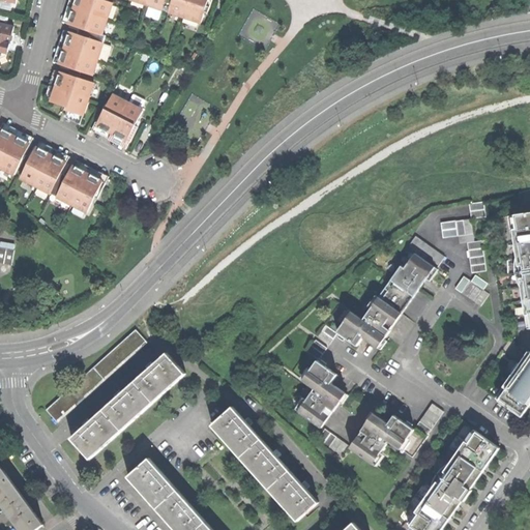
[(0,0),(0,5),(12,9),(15,3),(0,0)]
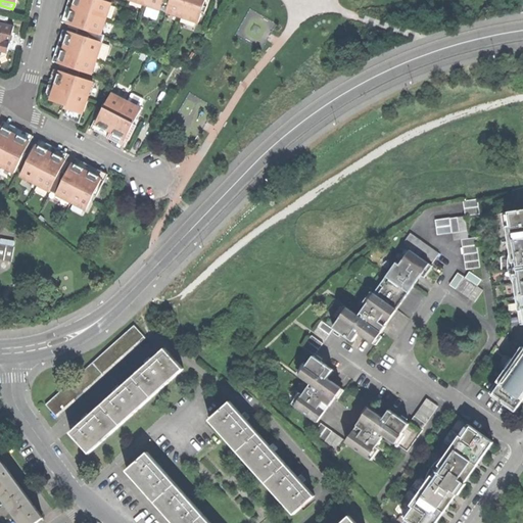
[(62,21),(68,24),(77,0),(68,0),(64,14),(62,21)]
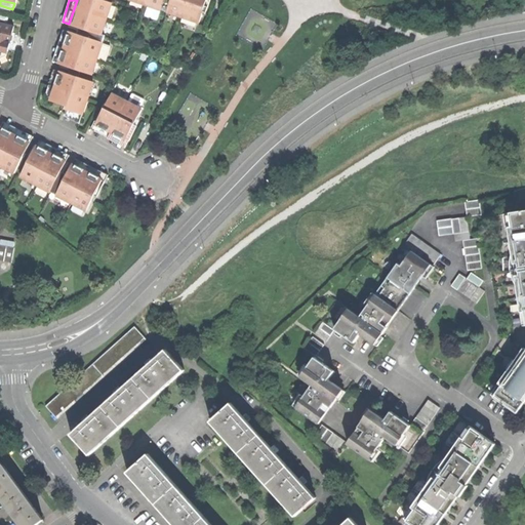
[(87,30),(102,34),(112,3),(102,0),(77,0),(69,24),(80,28),(87,30)]
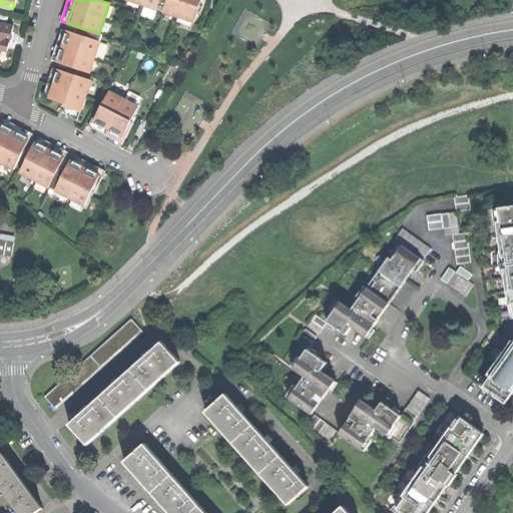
[(128,0),(157,9),(160,0),(128,0)]
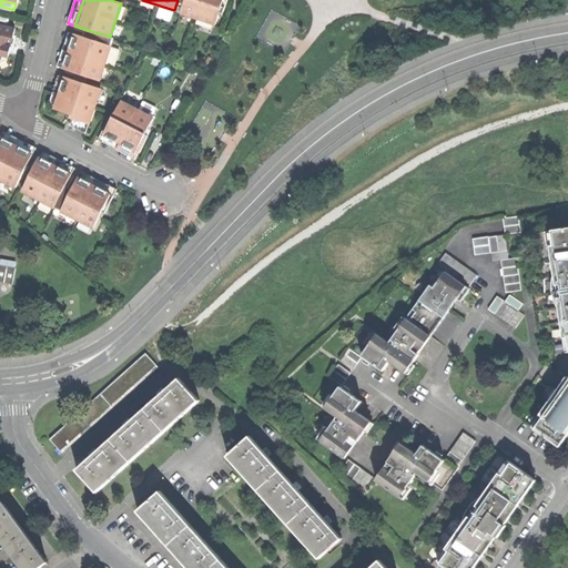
[(178,0),(174,10),(182,13),(185,0),(178,0)]
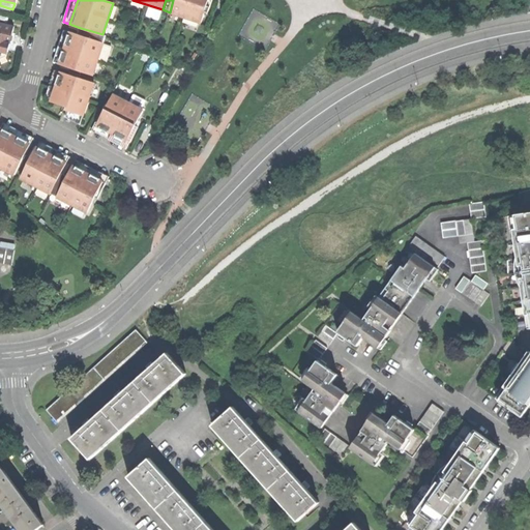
[(173,0),(170,12),(202,23),(205,13),(207,6),(210,7),(212,0),(173,0)]
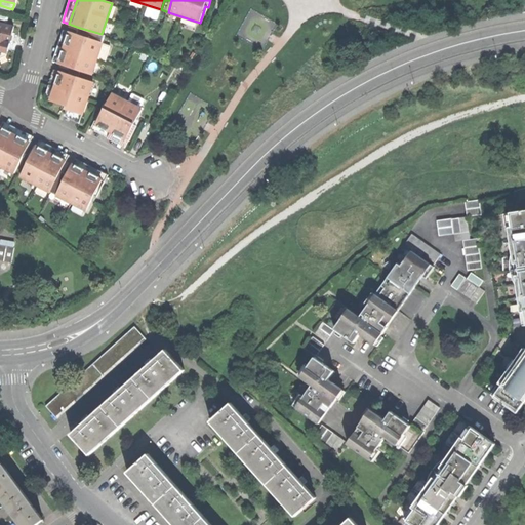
[(0,50),(8,53),(11,41),(10,39),(11,35),(12,36),(14,27),(0,23),(0,50)]
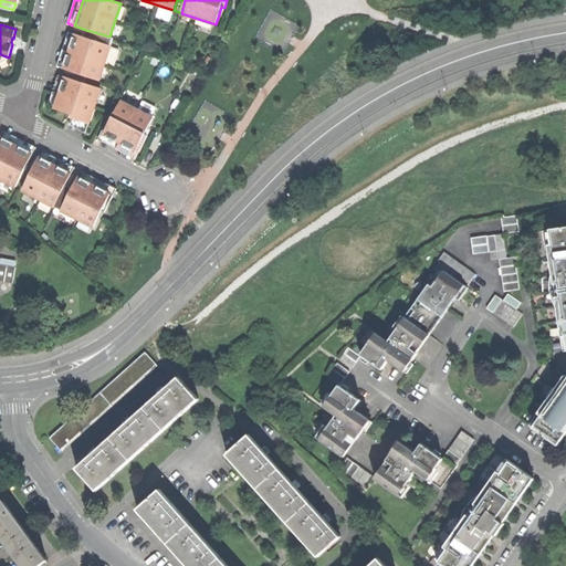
[(58,66),(64,69),(76,34),(69,32),(65,43),(62,53),(58,66)]
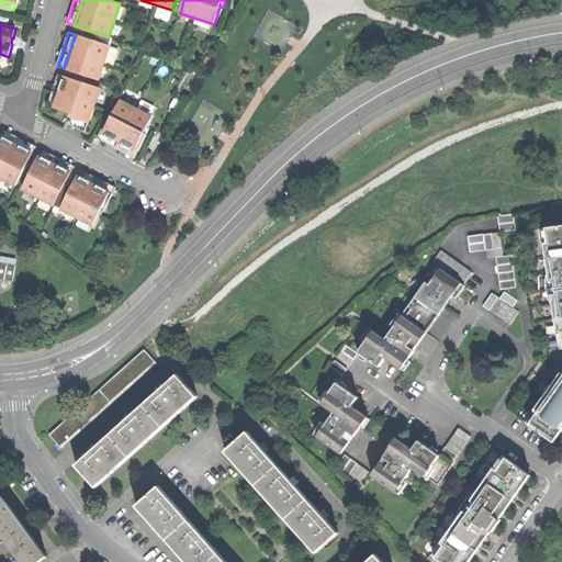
[(90,40),(110,46),(112,38),(109,36),(93,32),(90,40)]
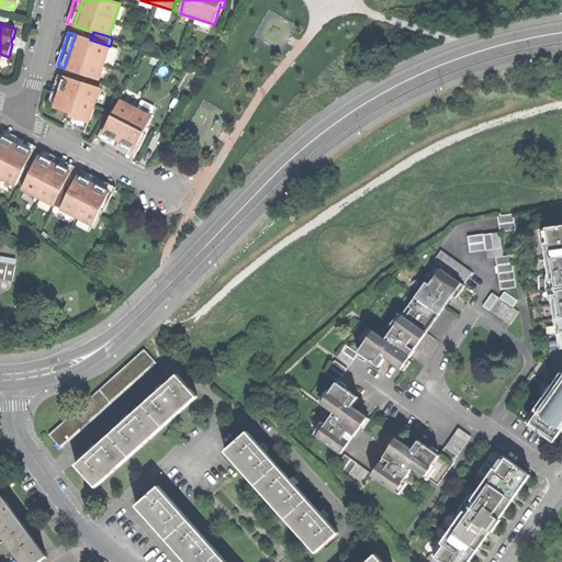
[(110,46),(90,40),(85,37),(76,34),(64,68),(78,72),(98,80),(110,46)]
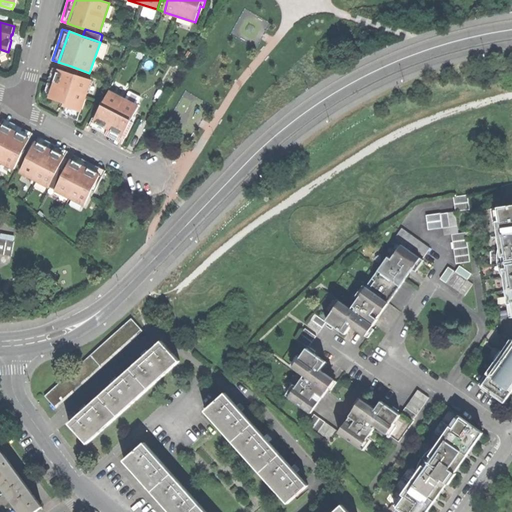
[(44,96),(50,98),(60,70),(53,68),(49,80),(44,96)]
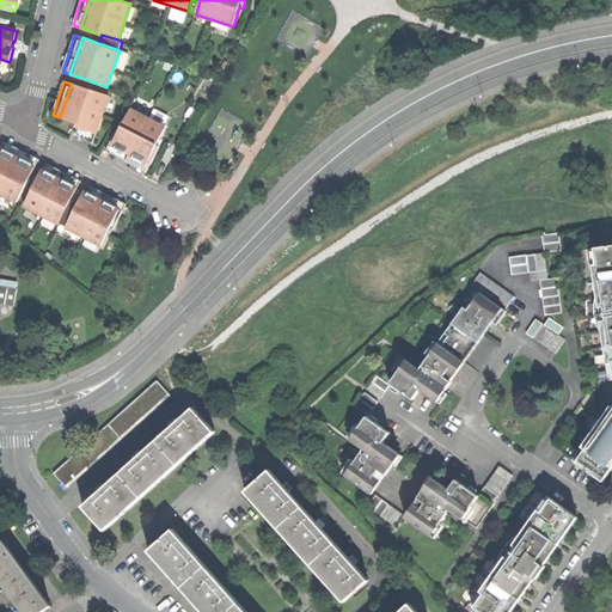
[(72,84),(60,117),(75,122),(79,123),(78,127),(97,133),(109,96),(72,84)]
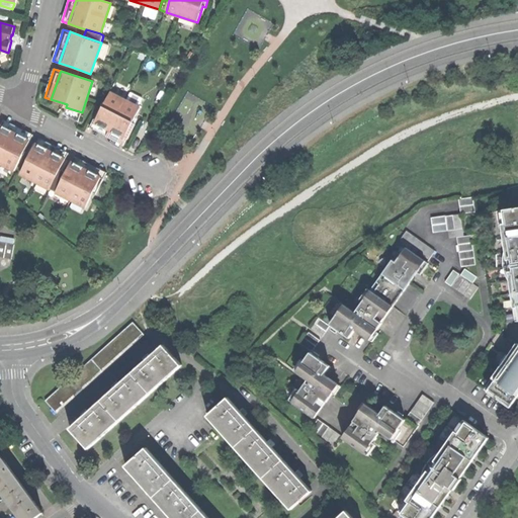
[(97,112),(93,121),(127,140),(133,130),(136,124),(133,122),(140,108),(138,107),(142,99),(131,93),(126,101),(110,93),(103,108),(100,106),(97,112)]
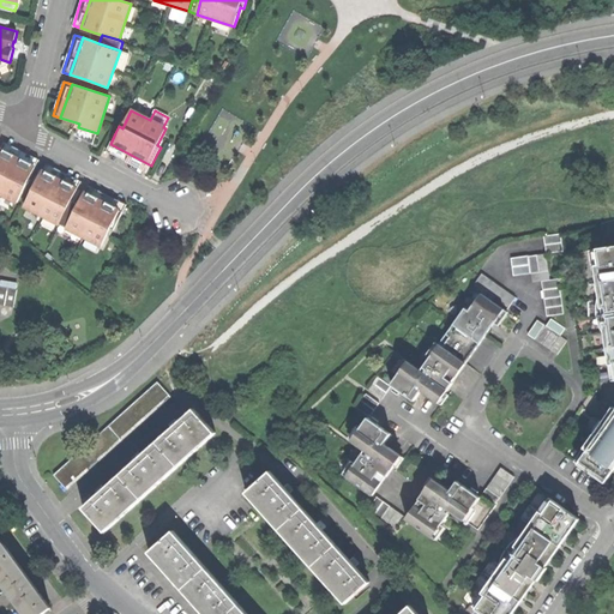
[(94,145),(97,133),(78,127),(74,136),(94,145)]
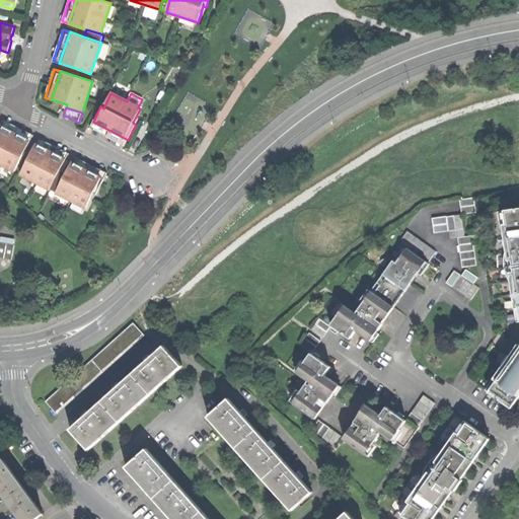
[(4,121),(1,127),(29,142),(33,135),(24,131),(11,124),(4,121)]
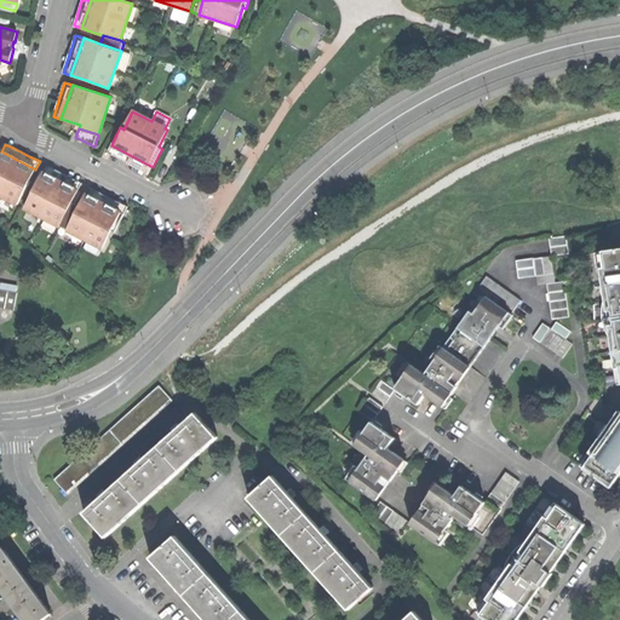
[(149,174),(153,167),(112,145),(108,153),(119,159),(137,168),(149,174)]
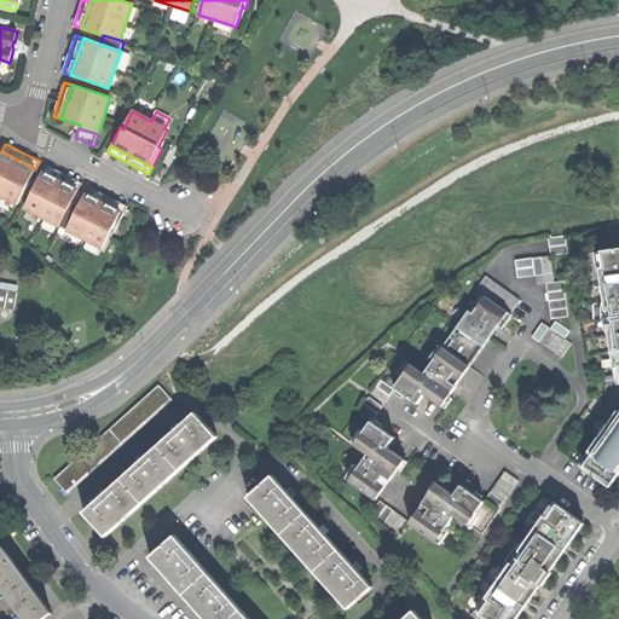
[(0,151),(0,195),(17,204),(29,181),(35,169),(1,151),(0,151)]
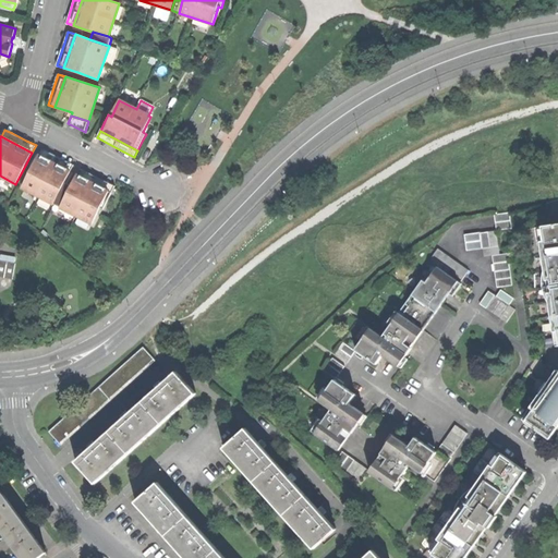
[(43,148),(39,156),(70,172),(74,165),(64,160),(49,153),(43,148)]
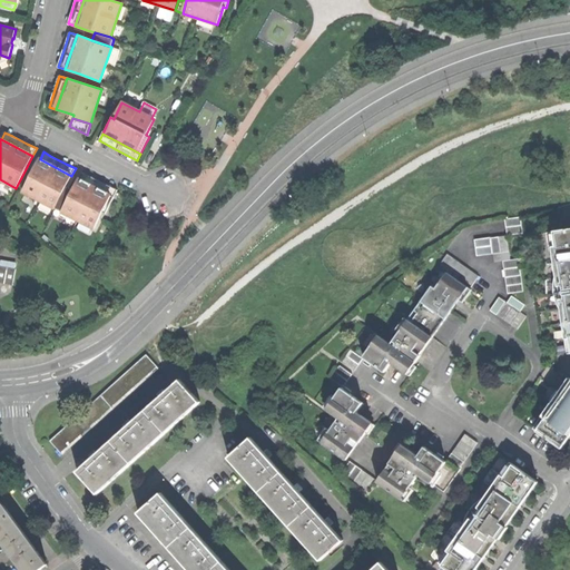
[(56,208),(64,192),(67,186),(71,176),(40,159),(32,173),(23,192),(56,208)]
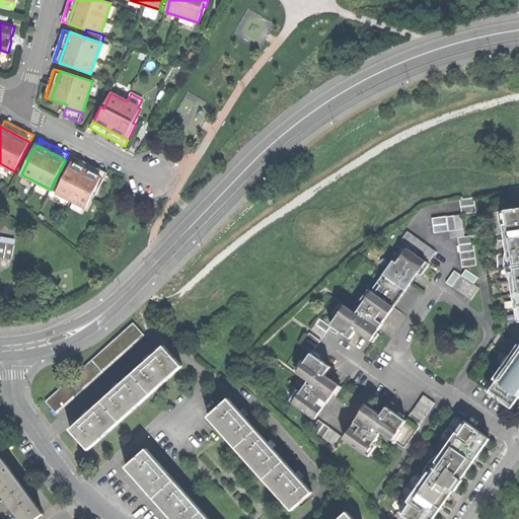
[(75,157),(72,163),(103,179),(106,173),(94,167),(82,160),(75,157)]
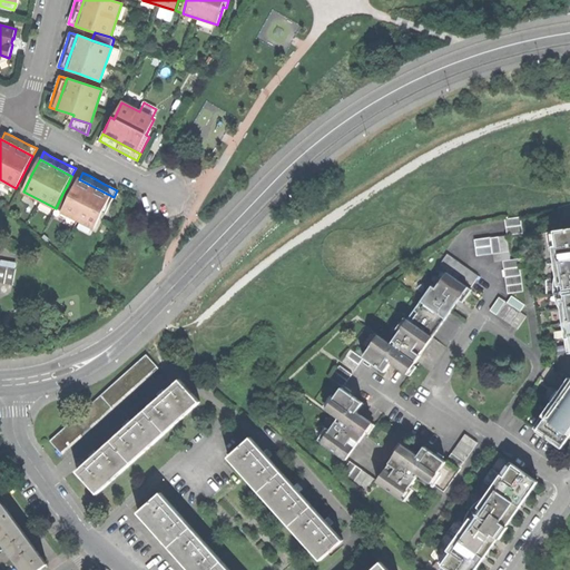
[(70,195),(62,212),(94,228),(102,213),(106,214),(114,197),(79,179),(75,188),(70,195)]
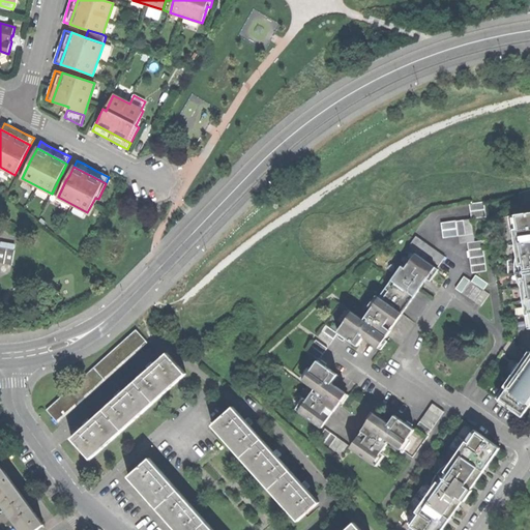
[(58,197),(65,181),(59,178),(52,194),(58,197)]
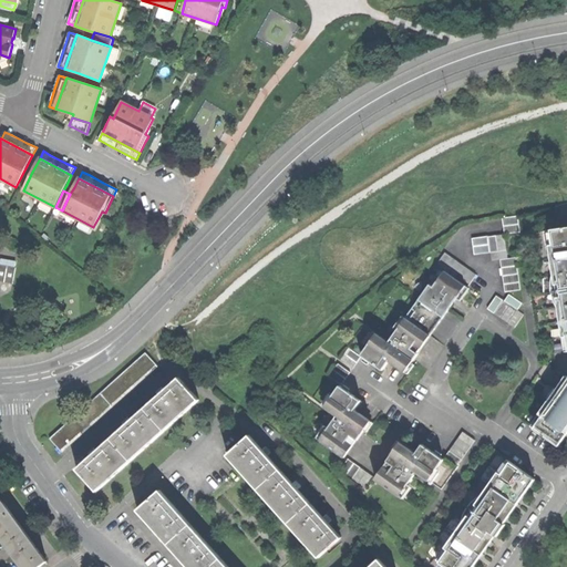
[(503,217),(505,234),(521,232),(518,215),(503,217)]
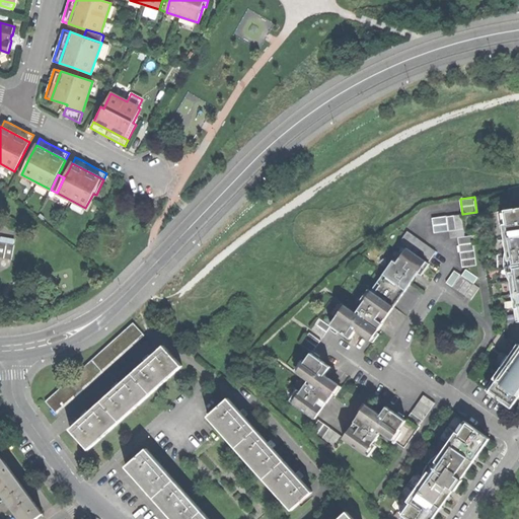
[(511,281),(517,321),(518,320),(518,208),(499,211),(502,232),(505,232),(508,251),(506,251),(505,257),(504,263),(505,269),(507,274),(510,281),(511,281)]
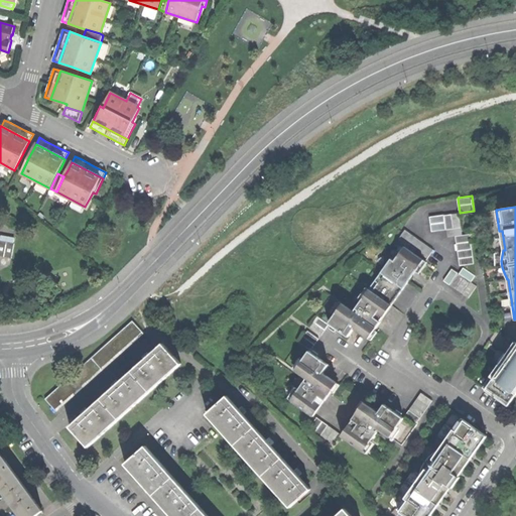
[(456,236),(460,266),(475,264),(471,234),(463,235),(460,213),(430,217),(432,232),(446,230),(447,237),(456,236)]
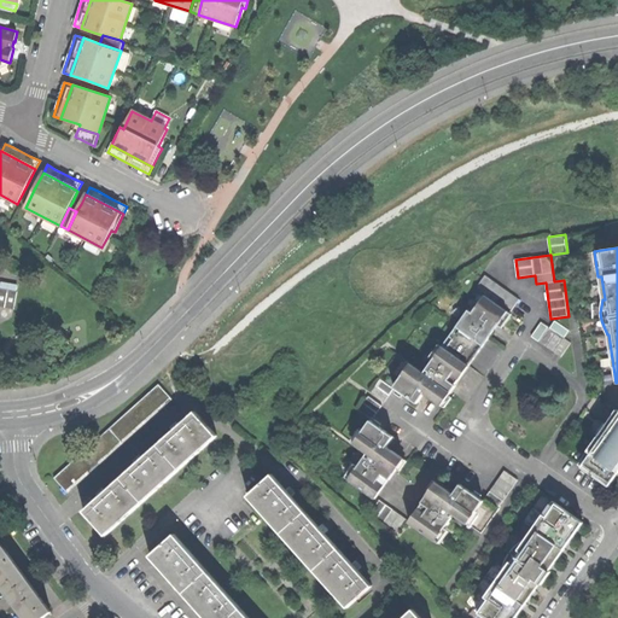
[(484,295),(509,314),(519,299),(484,275),(474,290),(484,295)]
